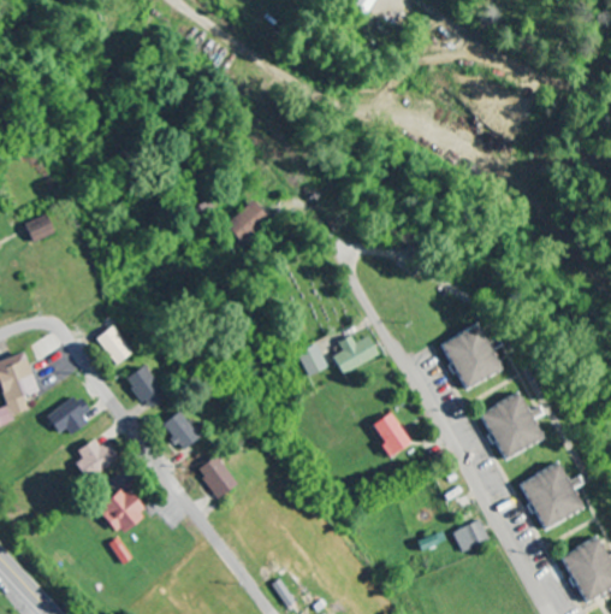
[(353,0),(351,5),(368,13),(375,0),(353,0)]
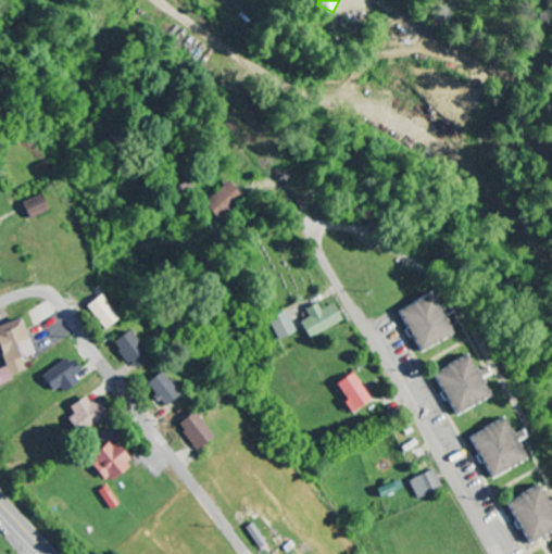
[(217,218),(245,198),(231,180),(204,201),(217,218)]
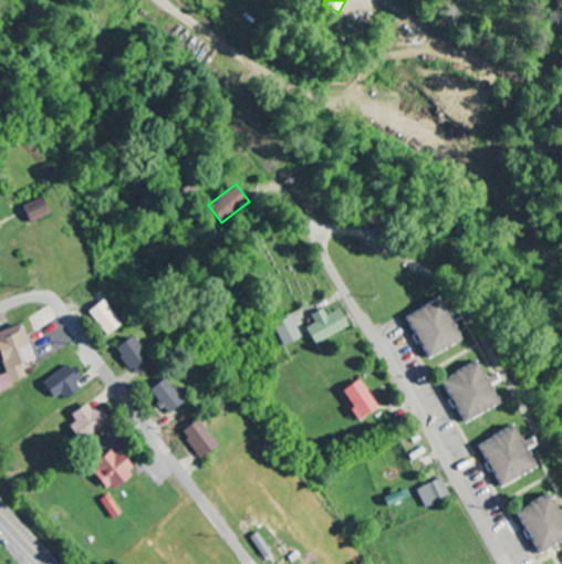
[(29,222),(50,215),(44,198),(23,205),(29,222)]
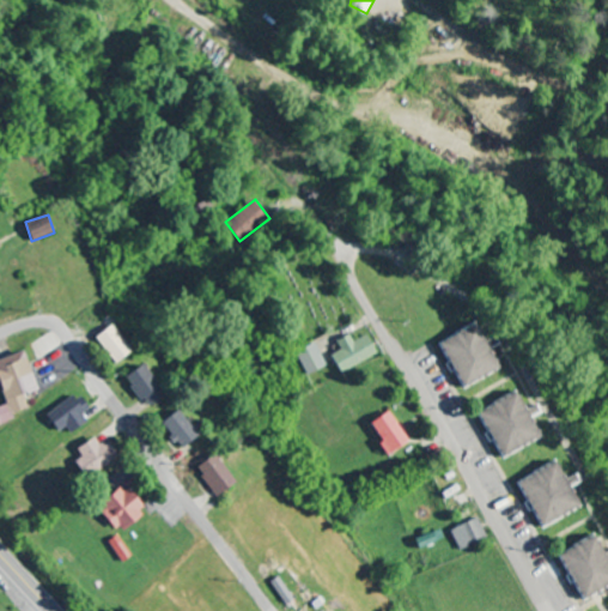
[(96,337),(117,363),(134,350),(113,322),(96,337)]
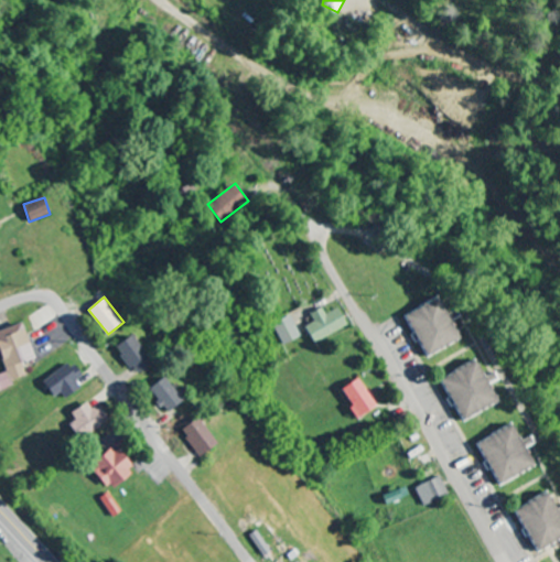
[(421,356),(455,344),(439,299),(405,312),(421,356)]
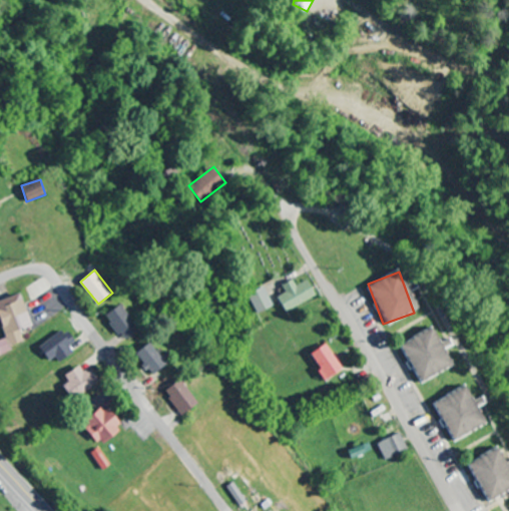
[(297,285),(294,279),(283,285),(287,292),(278,297),(285,312),(317,296),(309,279),(297,285)]
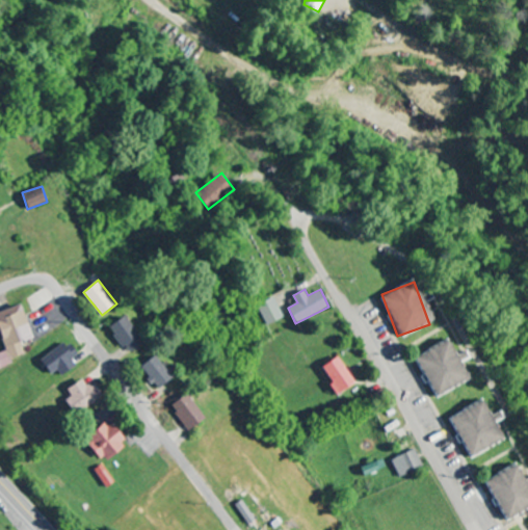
[(257,303),(266,324),(284,317),(275,296),(257,303)]
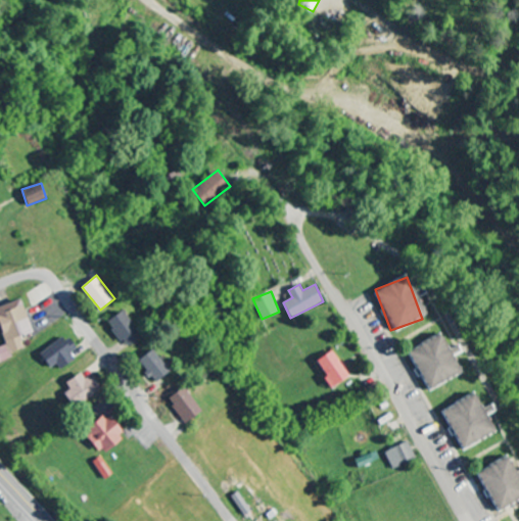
[(0,305),(0,330),(4,345),(0,345),(0,358),(28,349),(22,335),(33,331),(22,298),(0,305)]
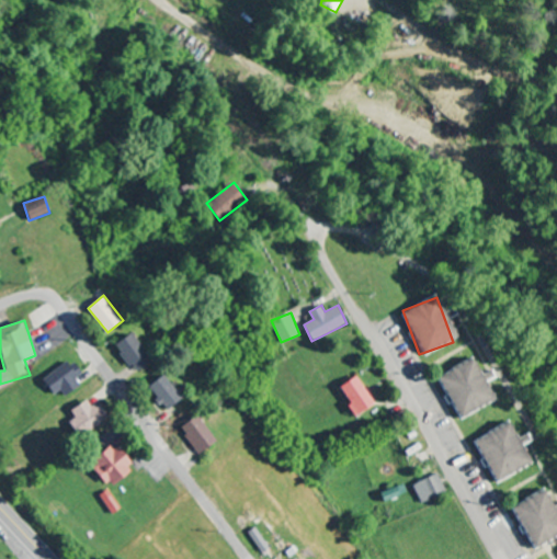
[(136,373),(151,361),(131,332),(114,344),(136,373)]
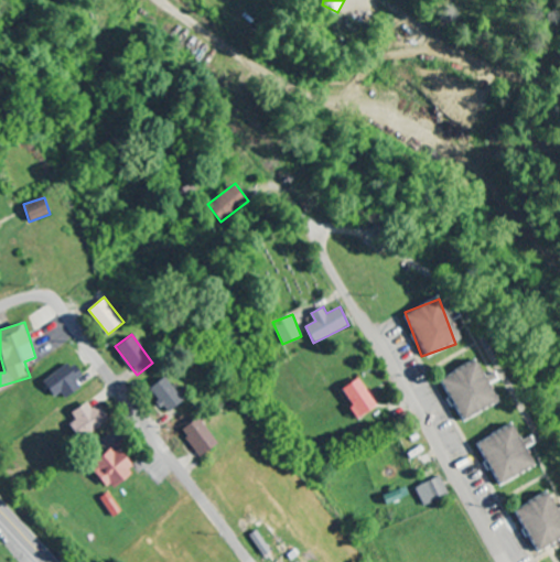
[(439,379),(461,420),(496,401),(487,385),(498,379),(494,371),(486,376),(477,358),(439,379)]
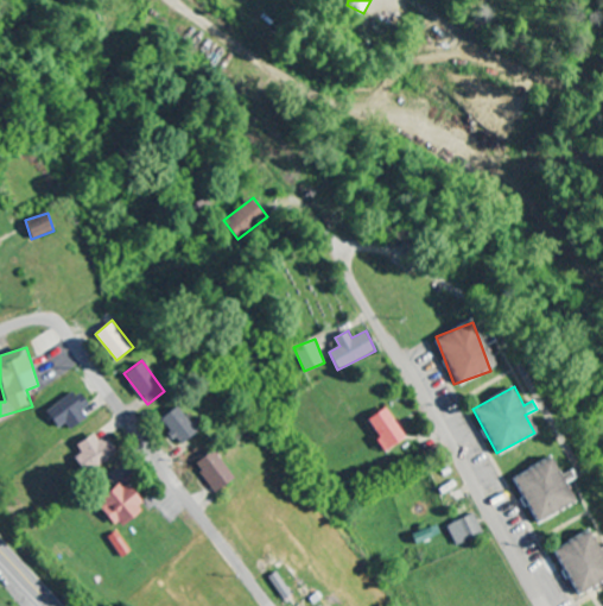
[(88,417),(83,410),(90,405),(78,389),(46,411),(57,428),(65,421),(71,429),(88,417)]
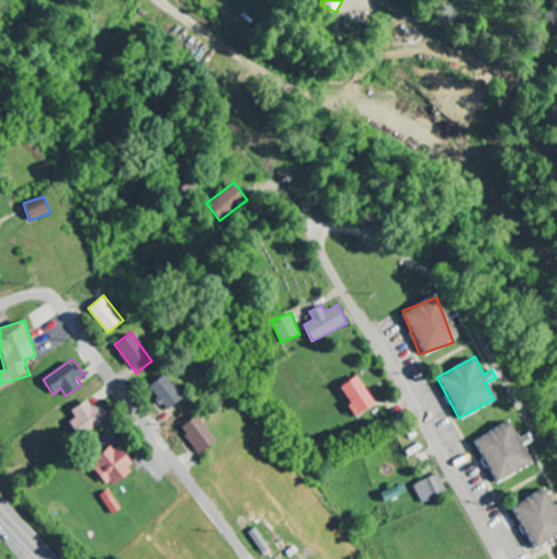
[(167,410),(182,397),(162,374),(148,387),(167,410)]
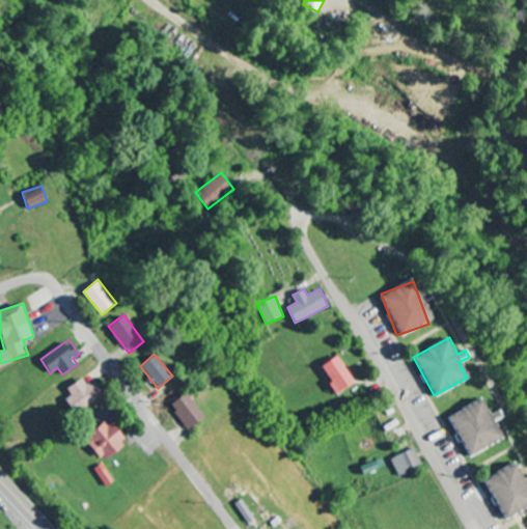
[(336,393),(355,381),(337,355),(320,367),(336,393)]
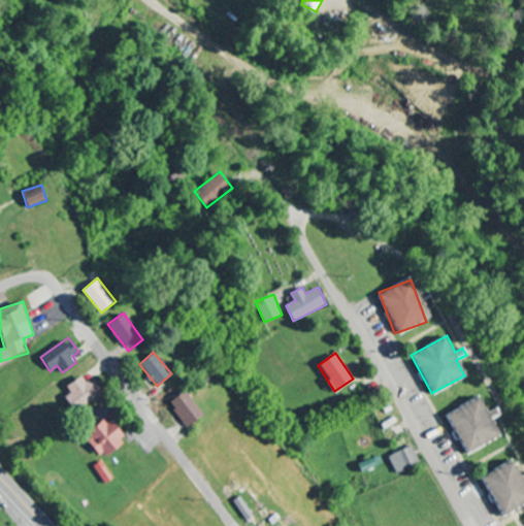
[(102,396),(95,380),(86,384),(83,376),(67,384),(76,406),(102,396)]
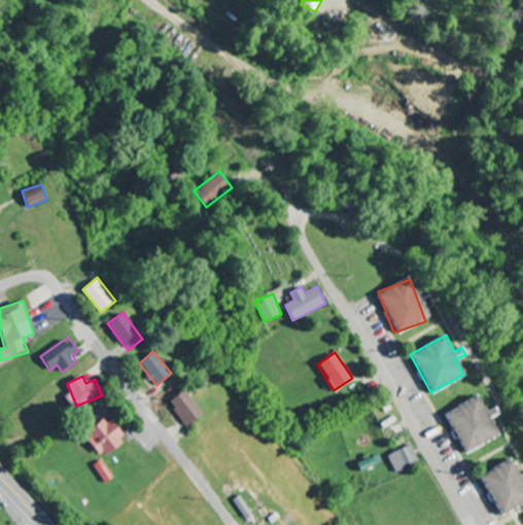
[(169,400),(186,426),(203,415),(185,389),(169,400)]
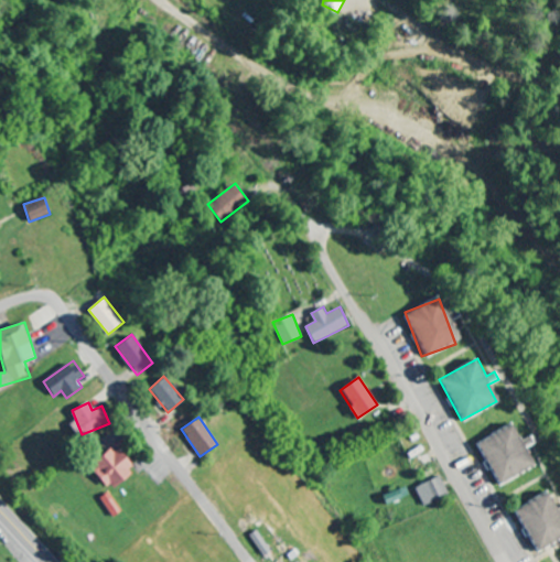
[(476,442),(496,484),(534,466),(525,449),(536,443),(531,436),(519,442),(512,425),(476,442)]
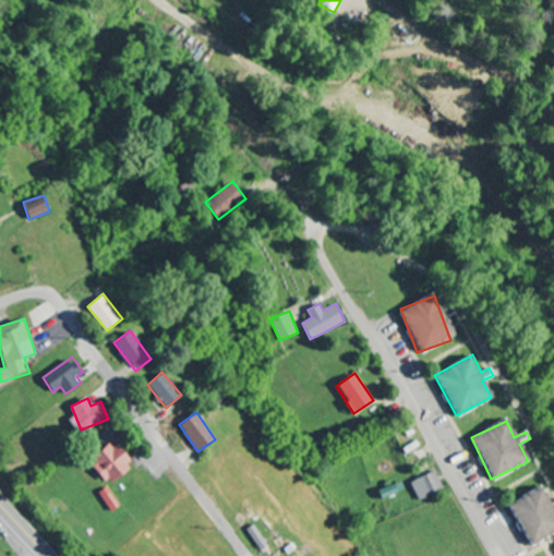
[(116,440),(87,458),(105,484),(132,467),(116,440)]
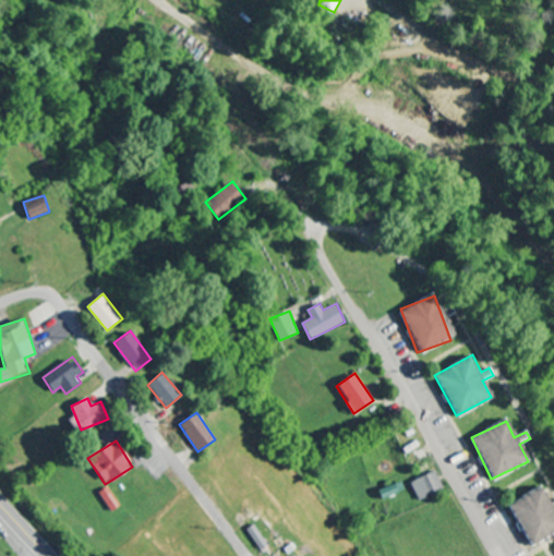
[(421,500),(446,488),(437,470),(412,482),(421,500)]
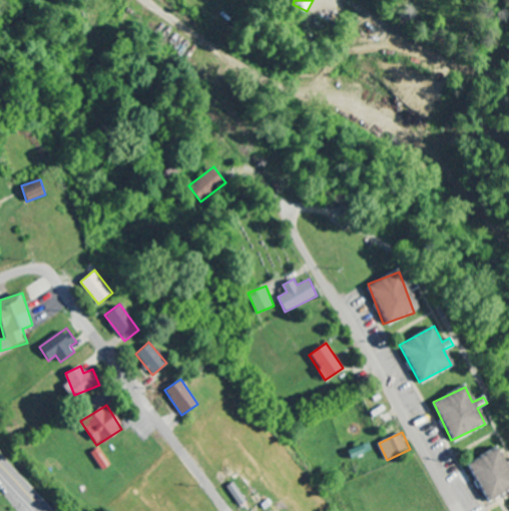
[(349,450),(351,457),(374,450),(371,443),(349,450)]
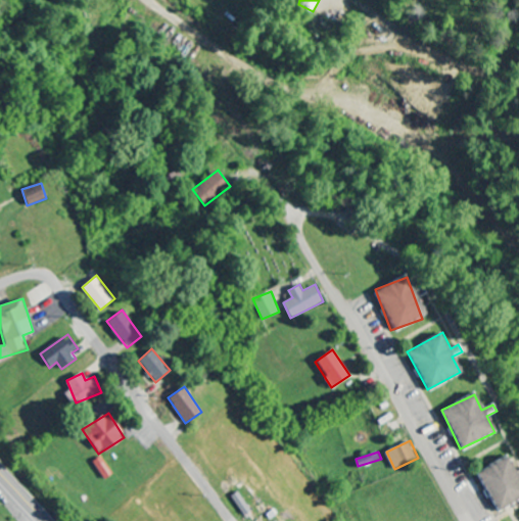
[(476,473),(496,509),(518,496),(518,470),(514,472),(506,457),(476,473)]
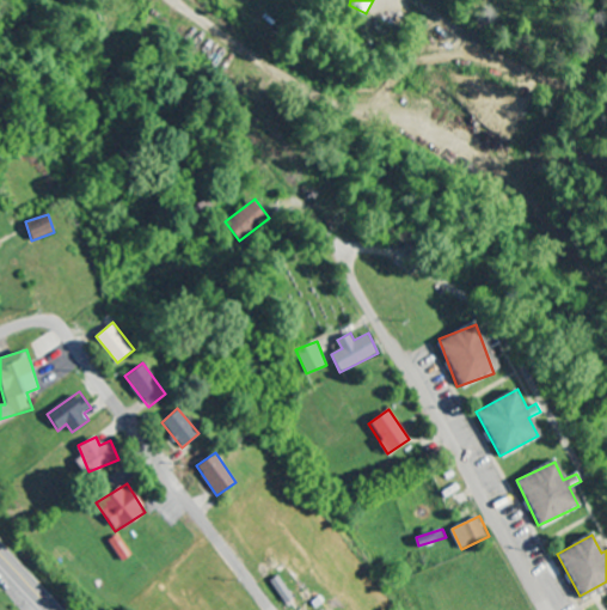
[(273,578),(286,602),(294,597),(280,573),(273,578)]
